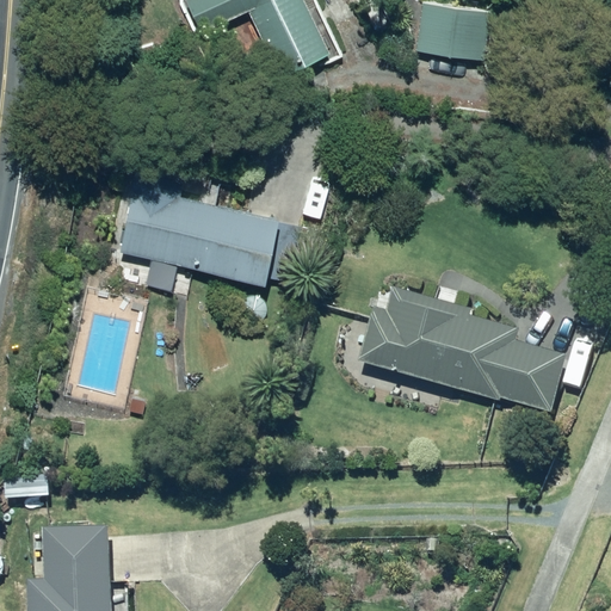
[(185,0),(198,26),(245,5),(260,36),(253,39),(260,56),(269,53),(277,71),(326,48),(302,0),(185,0)]
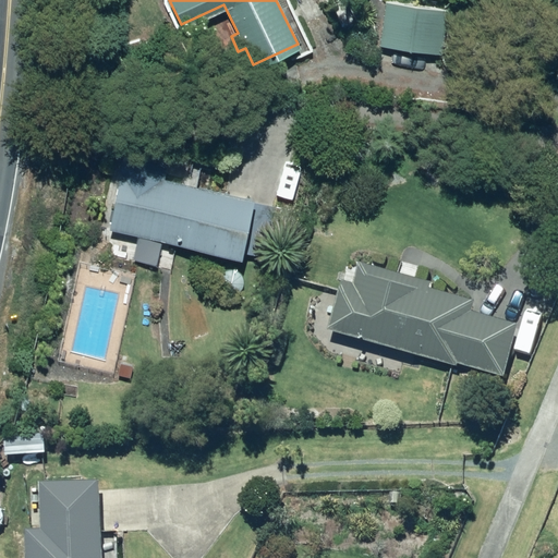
[(402,0),(383,0),(378,41),(439,49),(445,5),(402,0)]
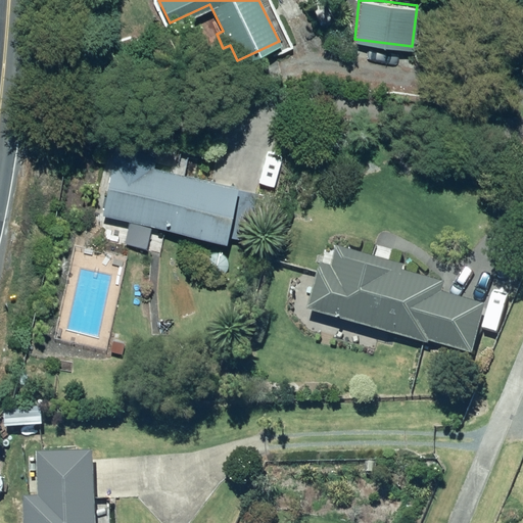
[(115,125),(98,208),(223,236),(224,228),(246,232),(255,186),(149,163),(155,133),(115,125)]
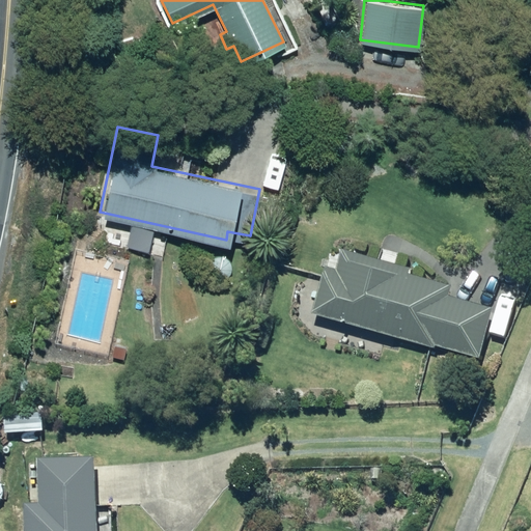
[(449,284),(406,272),(408,266),(340,247),(335,268),(324,264),(311,312),(431,346),(432,343),(478,356),(492,307),(447,295),(449,284)]
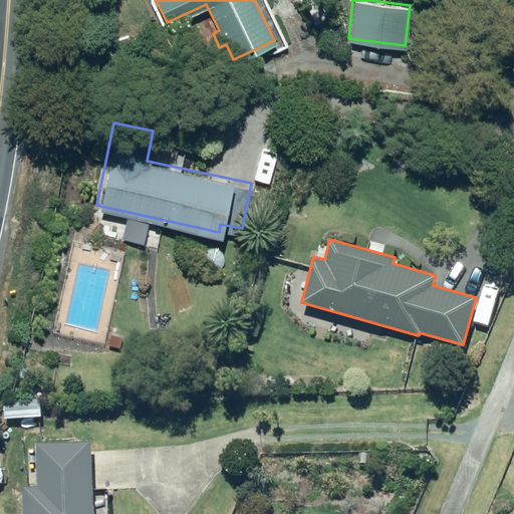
[(109,332),(107,343),(118,345),(120,334),(109,332)]
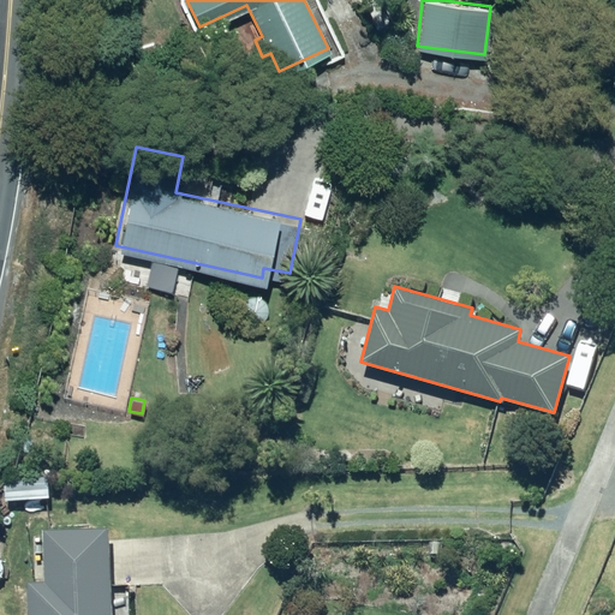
[(108,614),(107,529),(41,530),(42,583),(27,583),(27,614),(108,614)]
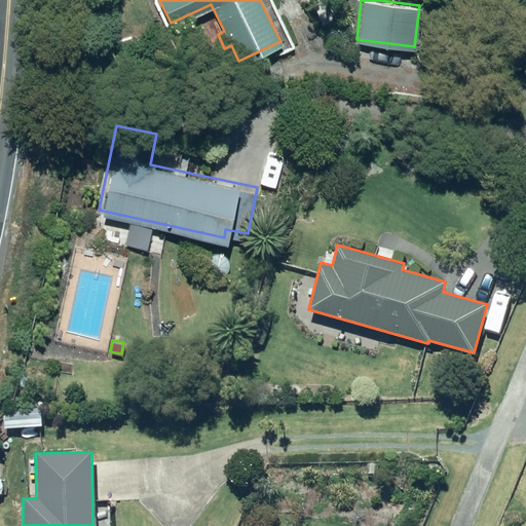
All buildings are outlined.
